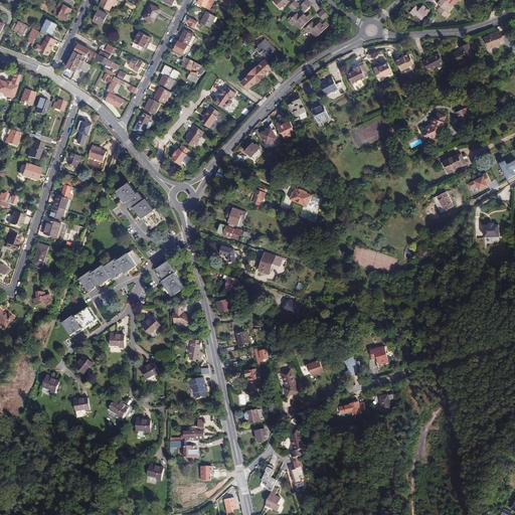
[(114,3),(116,5),(118,0),(117,0),(102,0),(100,6),(110,11),(113,6),(114,3)]
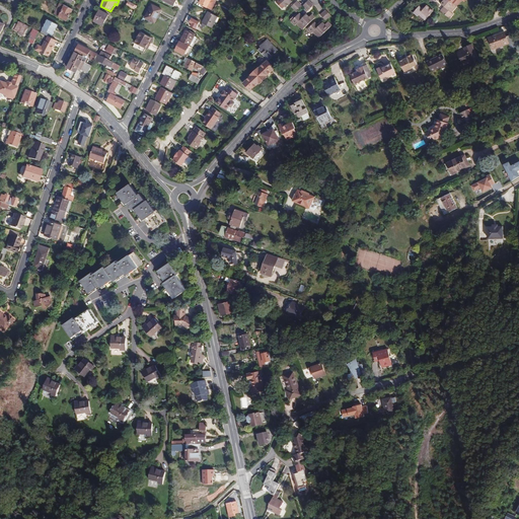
[(216,1),(214,0),(201,0),(200,3),(212,10),(216,1)]
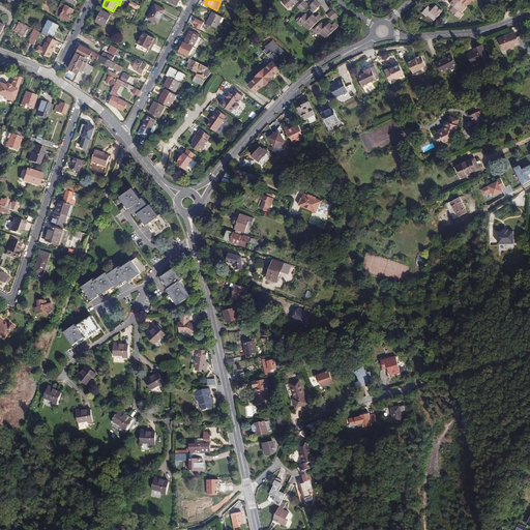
[(321,5),(315,0),(310,5),(315,11),(321,5)]
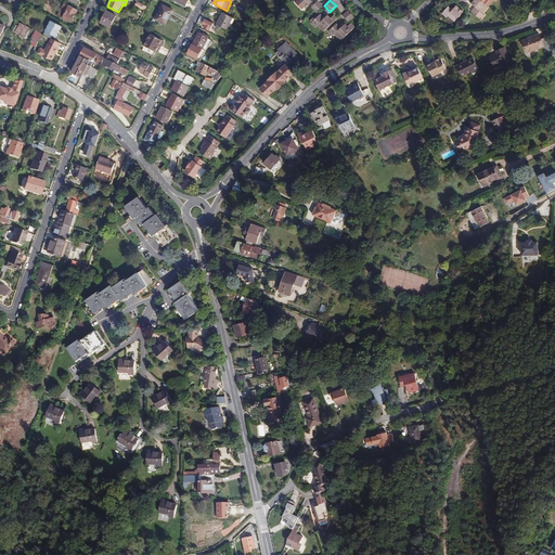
[(473,0),(474,1),(472,4),(475,8),(472,12),(480,20),(485,15),(482,13),(494,0),(497,2),(498,0),(473,0)]
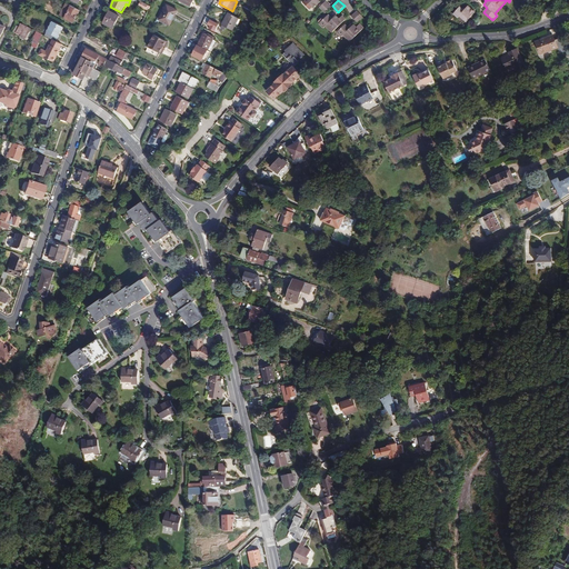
[(151,6),(141,1),(139,6),(149,10),(151,6)]
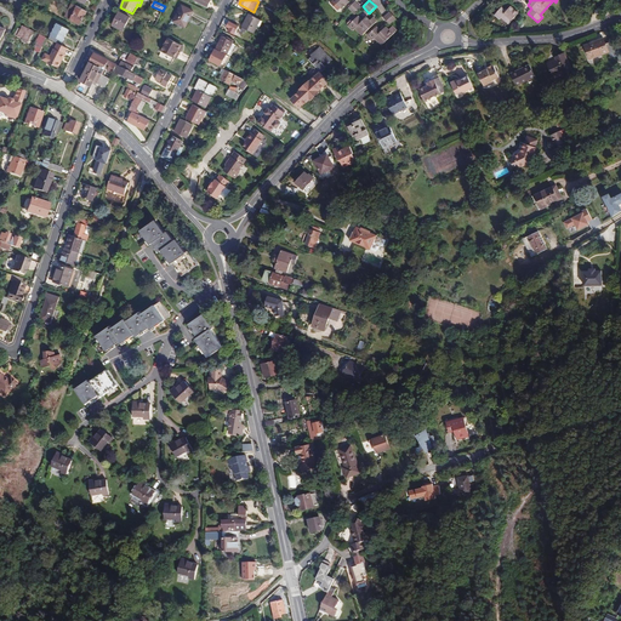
[(362,9),(355,1),(349,7),(355,15),(362,9)]
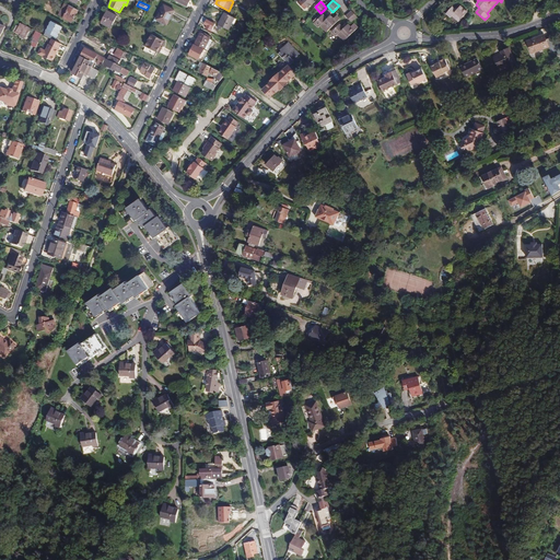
[(79,10),(66,3),(59,15),(72,22),(79,10)]
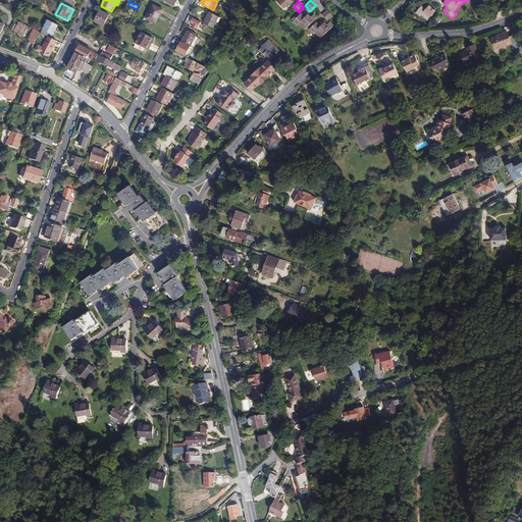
[(156,22),(163,9),(153,4),(146,17),(156,22)]
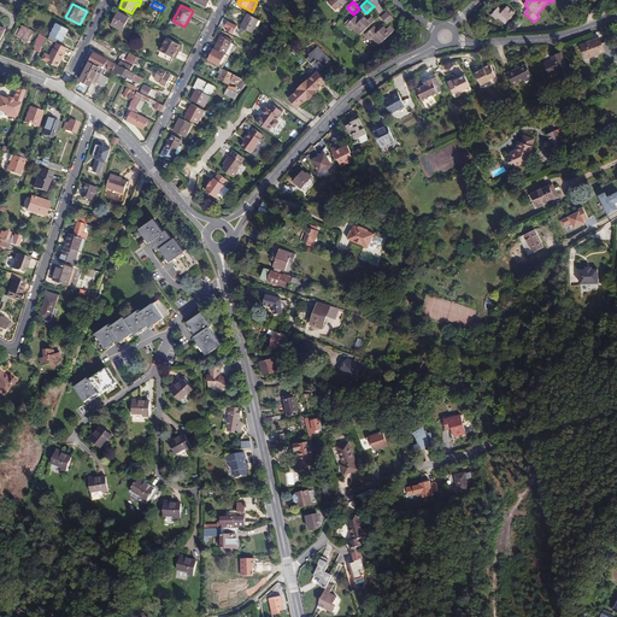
[(503,11),(501,10),(498,7),(492,16),(497,19),(498,18),(505,24),(516,13),(507,6),(504,10),(503,11)]
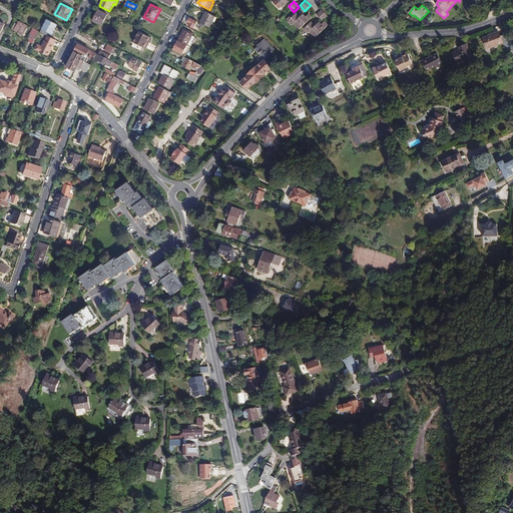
[(102,25),(107,14),(99,10),(93,21),(102,25)]
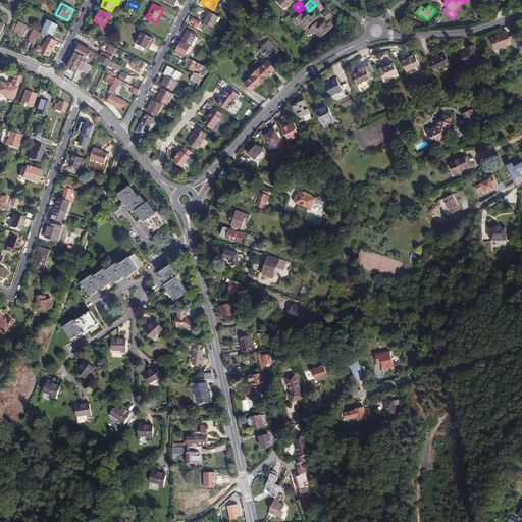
[(251,22),(254,19),(246,10),(243,12),(243,13),(251,22)]
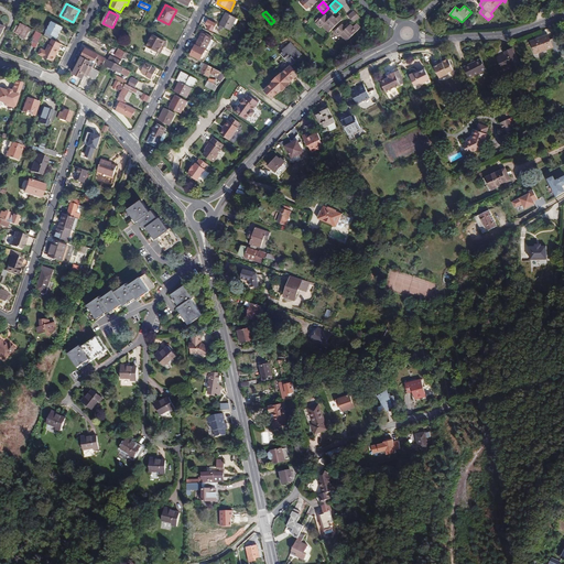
[(360,17),(355,11),(348,17),(354,22),(360,17)]
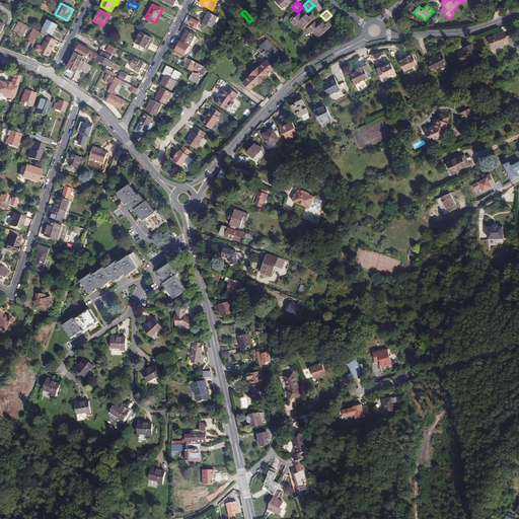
[(218,17),(208,12),(203,23),(213,28),(218,17)]
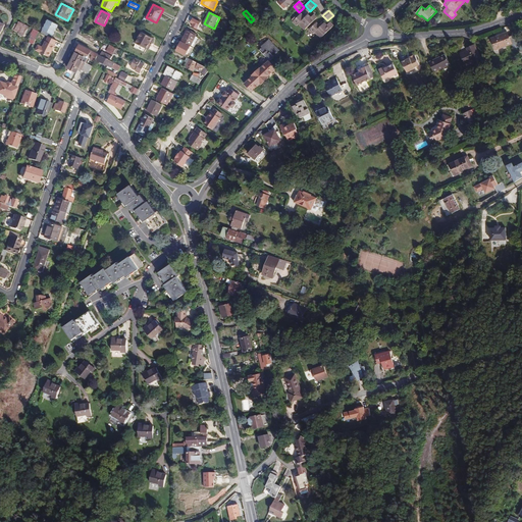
[(305,17),(304,16),(301,13),(293,21),(297,25),(299,23),(305,30),(314,20),(317,18),(314,14),(311,17),(308,14),(306,16),(305,17)]
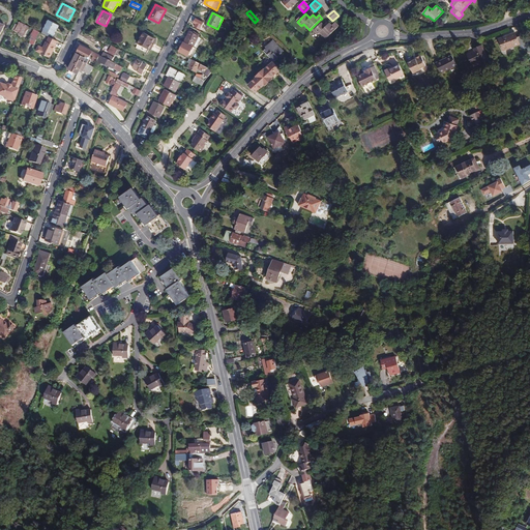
[(204,23),(196,19),(194,23),(196,24),(195,27),(201,29),(204,23)]
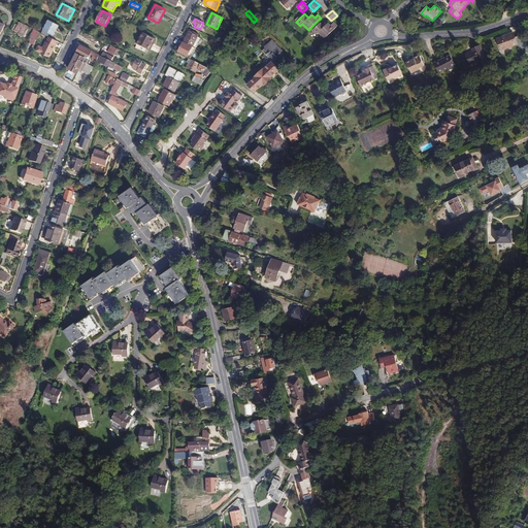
[(48,20),(42,33),(50,37),(52,38),(59,25),(48,20)]
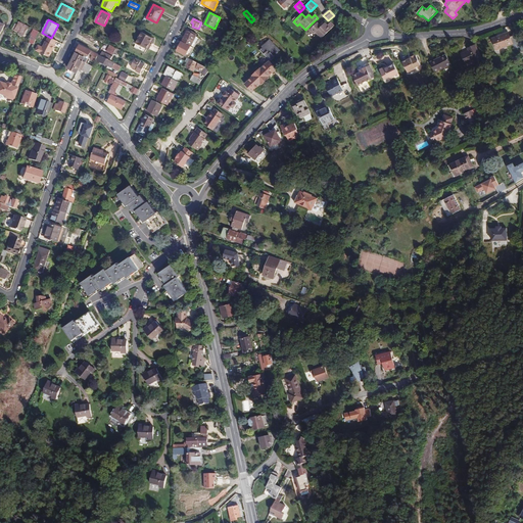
[(29,27),(19,21),(17,25),(15,24),(12,29),(14,30),(25,35),(29,27)]
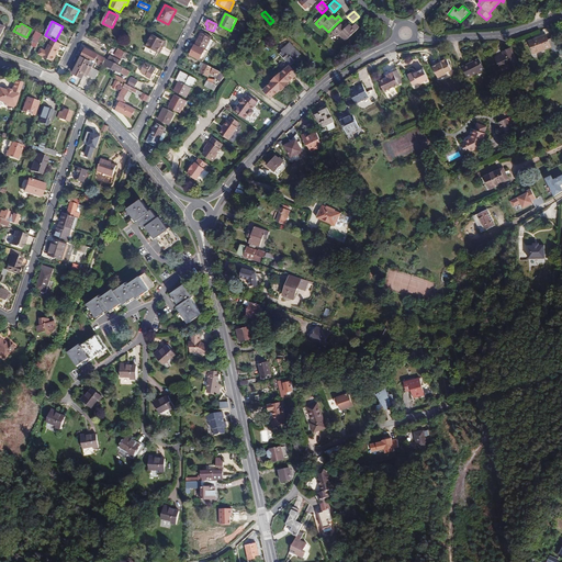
[(345,29),(344,27),(340,24),(333,32),(337,36),(339,34),(346,41),(359,27),(356,23),(352,26),(349,24),(346,27),(345,29)]
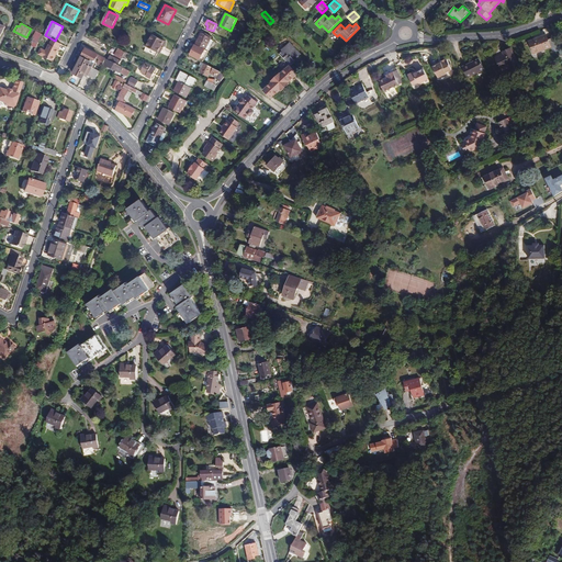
[(195,44),(210,51),(215,41),(212,38),(205,35),(201,33),(195,44)]
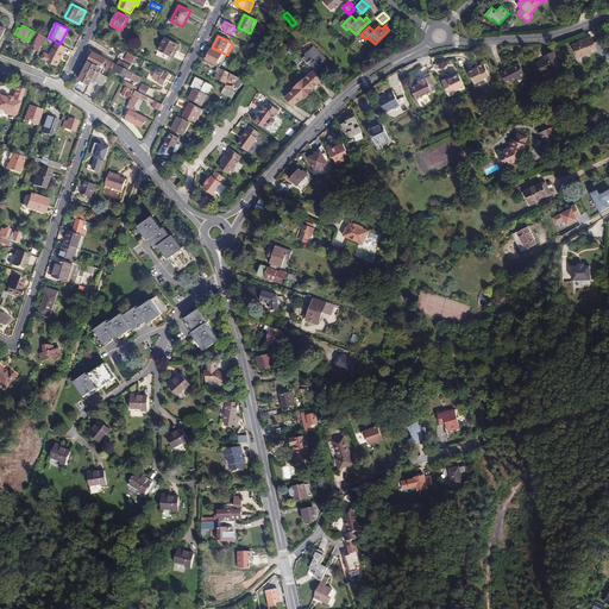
[(165,37),(156,56),(169,62),(171,56),(174,57),(176,52),(177,52),(179,50),(177,50),(180,44),(165,37)]
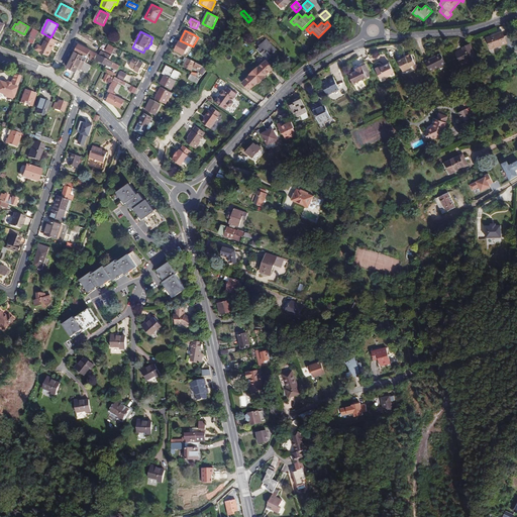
[(503,31),(487,38),(491,49),(508,42),(509,42),(508,39),(507,40),(503,31)]
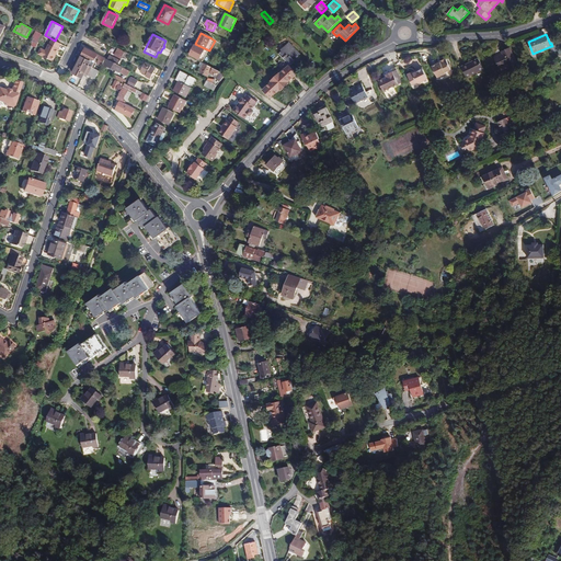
[(58,49),(61,44),(55,41),(53,39),(50,45),(49,44),(46,50),(42,48),(38,54),(53,61),(59,49),(58,49)]
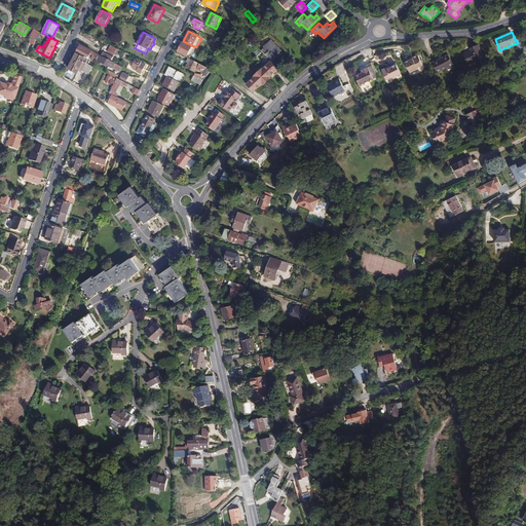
[(282,51),(271,39),(263,46),(264,47),(261,50),(271,62),(273,61),(275,59),(272,55),(276,52),(278,54),(282,51)]
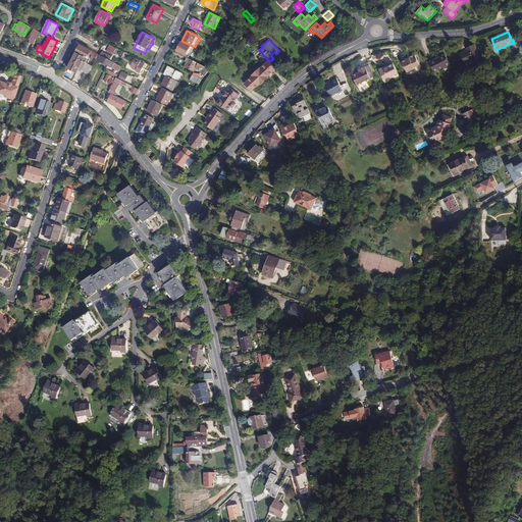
[(191,46),(181,42),(176,51),(185,55),(185,53),(187,54),(191,46)]
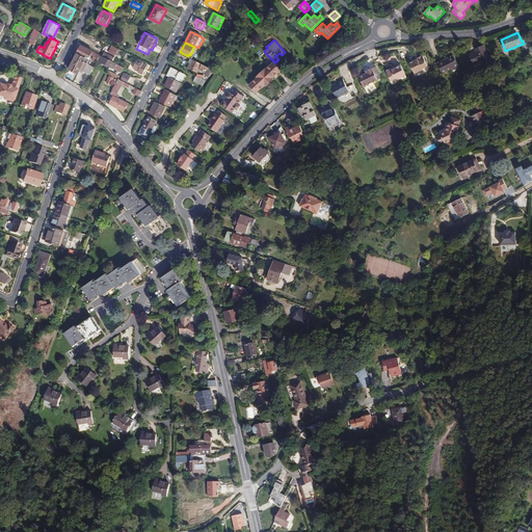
[(79,74),(81,70),(90,75),(100,55),(81,46),(69,70),(79,74)]
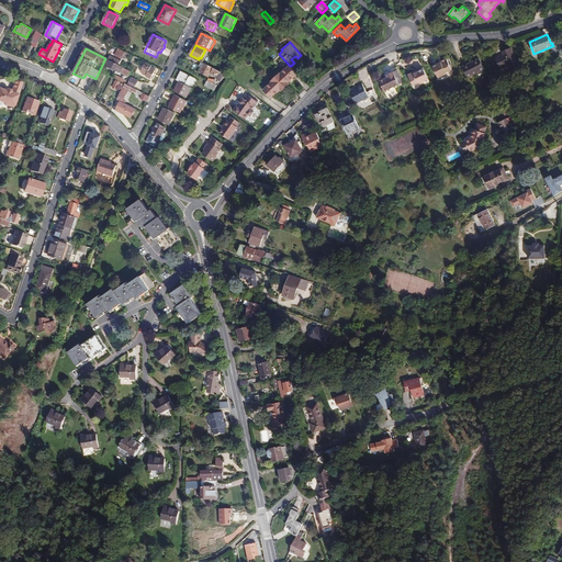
[(125,52),(119,48),(117,52),(115,55),(122,58),(125,52)]
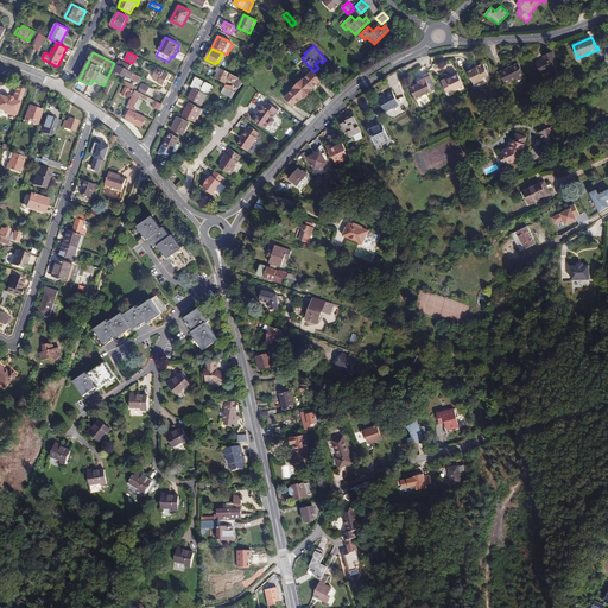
[(561,69),(553,52),(544,56),(545,58),(536,63),(542,75),(550,70),(551,74),(561,69)]
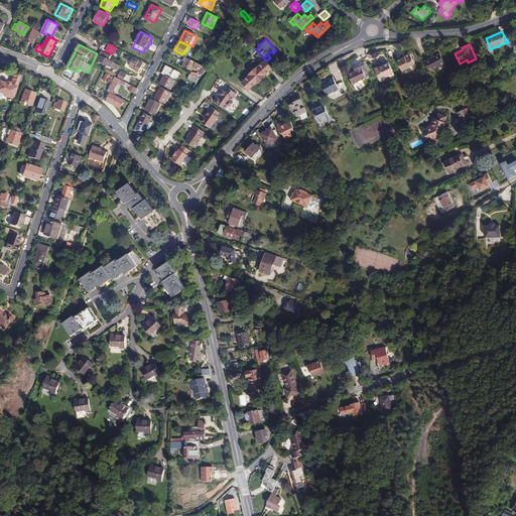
[(113,61),(119,49),(115,47),(112,53),(109,59),(113,61)]
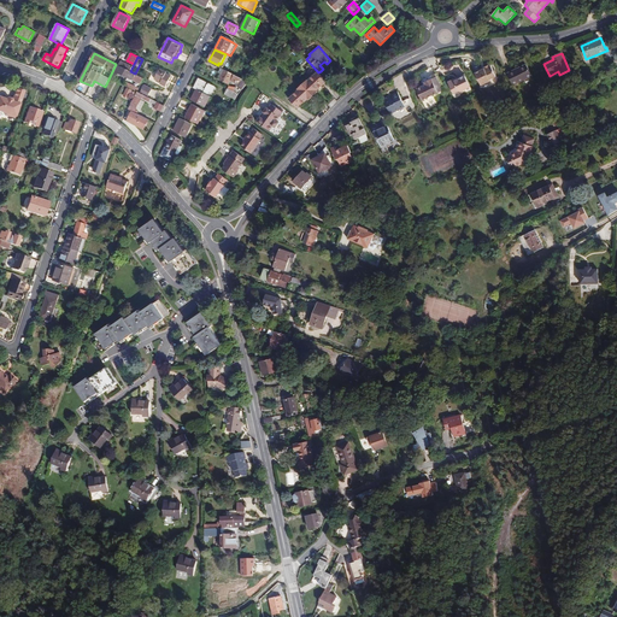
[(141,83),(144,77),(135,74),(130,71),(133,66),(121,60),(118,65),(117,65),(115,71),(133,80),(134,80),(141,83)]
